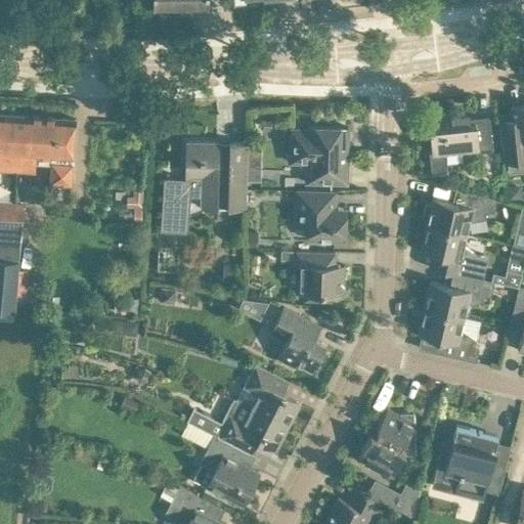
[(153,0),(153,9),(208,8),(207,0),(153,0)]
